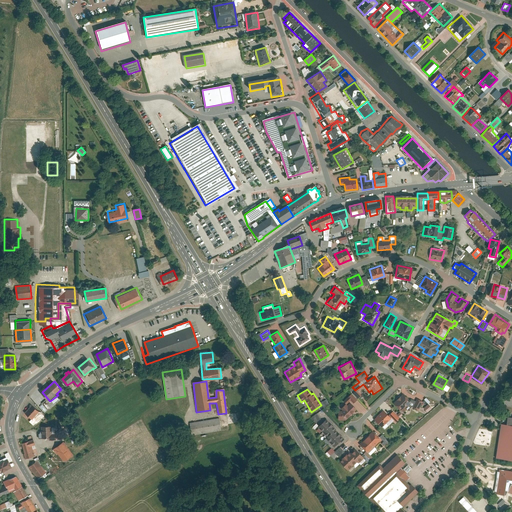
[(342,422),(356,409),(352,405),(357,400),(351,394),(343,402),(345,404),(334,414),(342,422)]
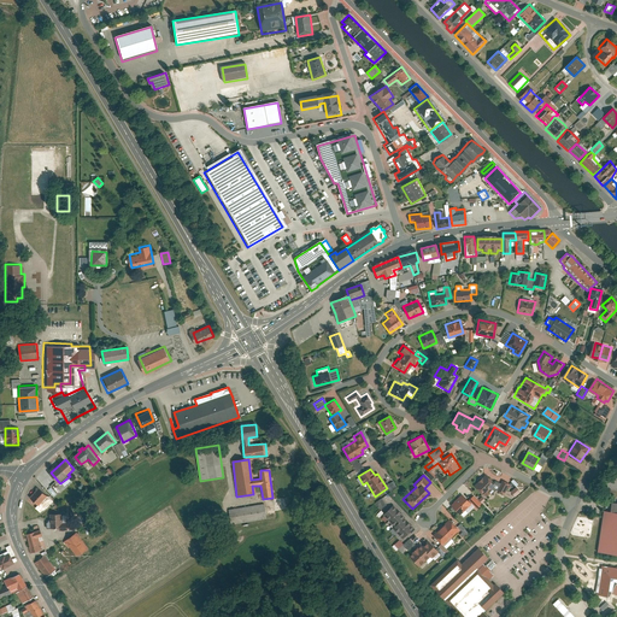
[(494,485),(486,475),(474,487),(485,499),(489,494),(487,492),(494,485)]
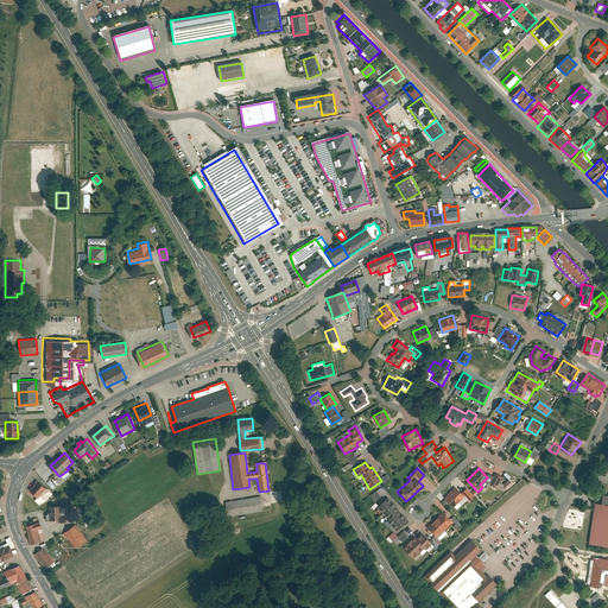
[(51,479),(58,487),(62,485),(57,479),(59,477),(58,475),(57,474),(51,479)]
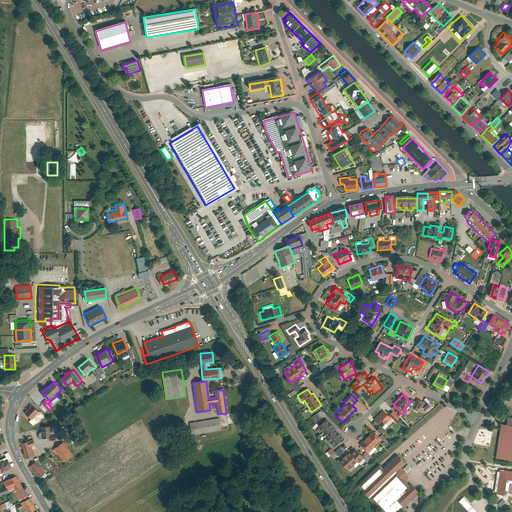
[(422,402),(417,399),(413,408),(418,410),(422,402)]
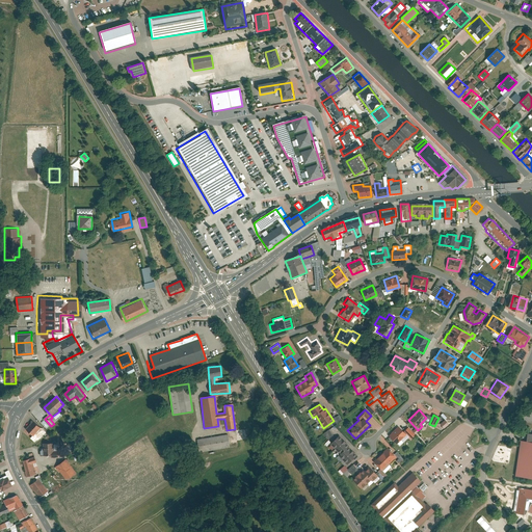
[(443,428),(449,425),(445,420),(440,423),(443,428)]
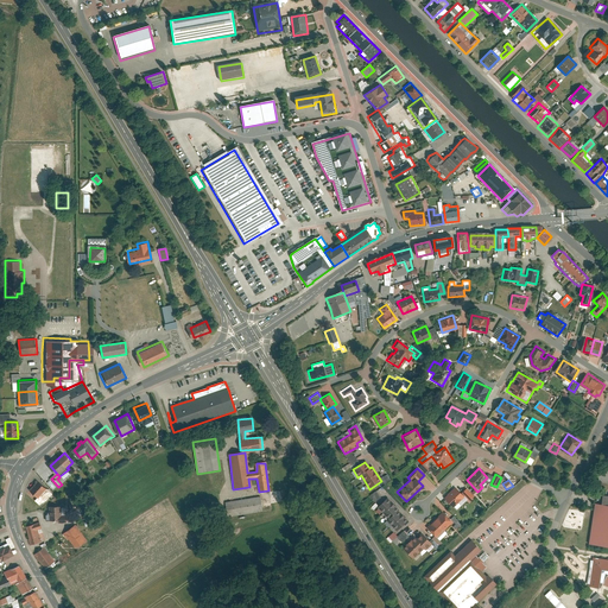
[(31,489),(39,498),(48,489),(38,481),(31,489)]
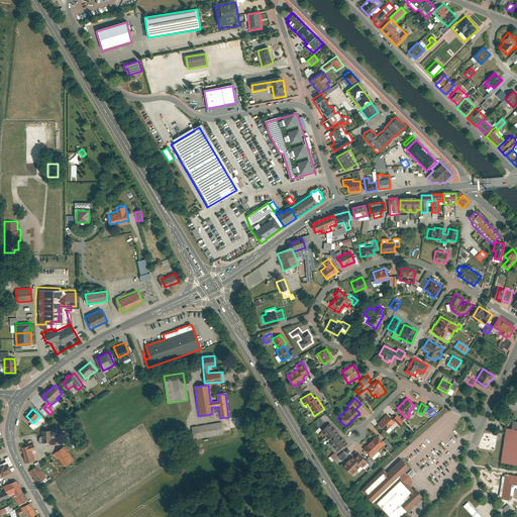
[(392,420),(387,415),(378,423),(385,430),(394,421),(392,420)]
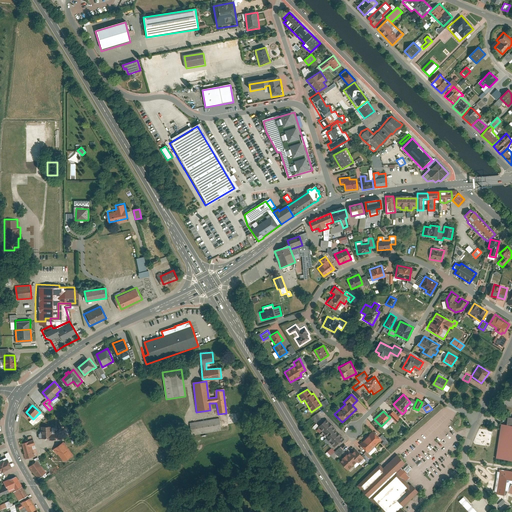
[(392,411),(388,416),(390,417),(395,422),(399,418),(392,411)]
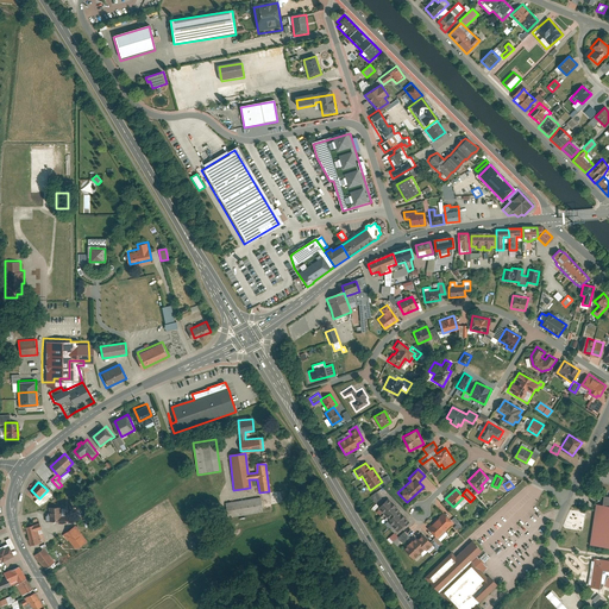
[(376,491),(370,496),(375,503),(382,498),(376,491)]
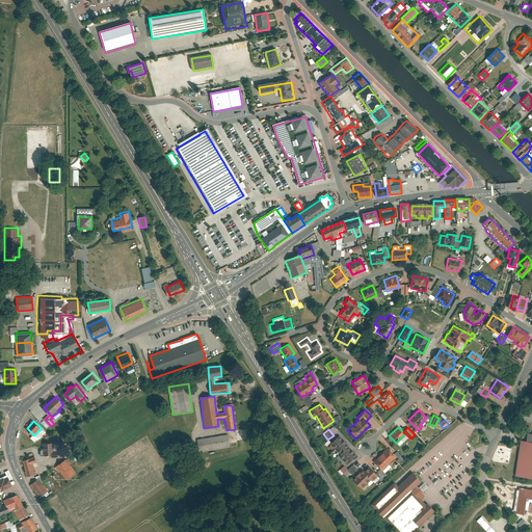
[(526,441),(519,441),(514,476),(531,478),(531,433),(527,433),(526,441)]
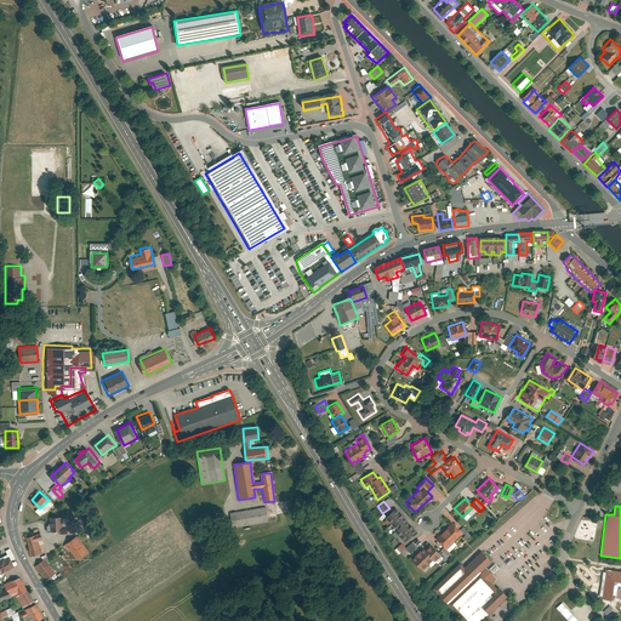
[(265,507),(231,513),(233,528),(267,523),(265,507)]
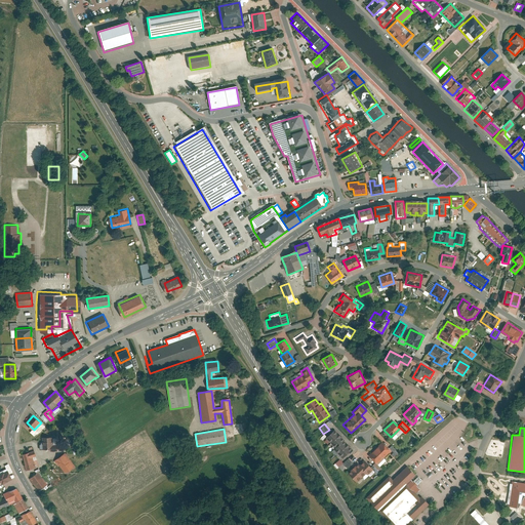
[(342,439),(332,429),(325,437),(335,446),(332,449),(340,457),(350,449),(340,440),(342,439)]
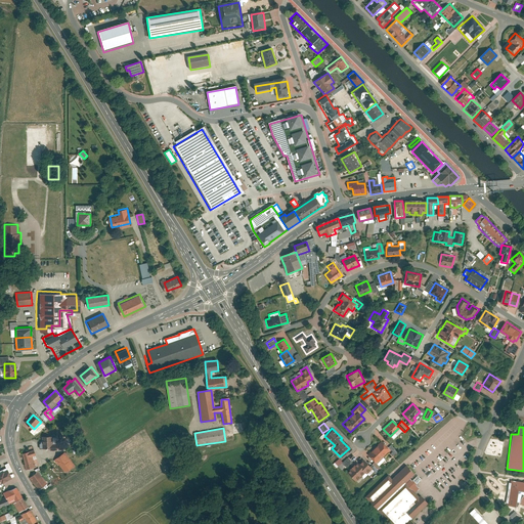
[(44,447),(51,447),(51,450),(58,449),(58,444),(54,444),(53,436),(43,436),(43,440),(41,441),(41,447),(44,447)]
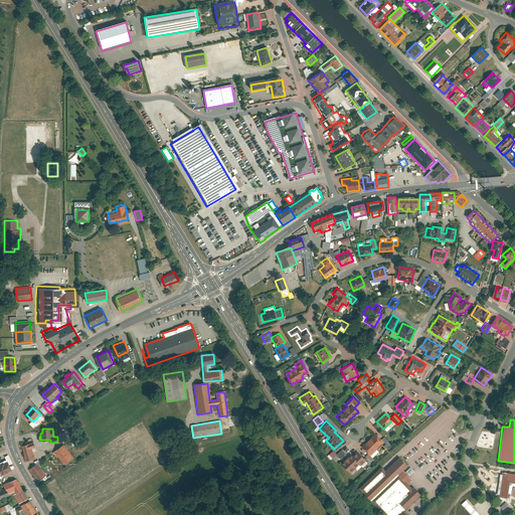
[(382,442),(374,434),(361,446),(369,455),(382,442)]
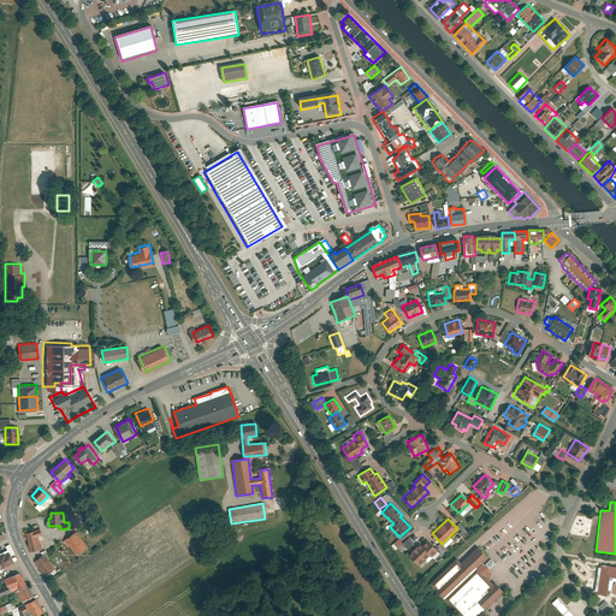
[(460,522),(457,525),(462,531),(460,533),(462,537),(468,531),(460,522)]
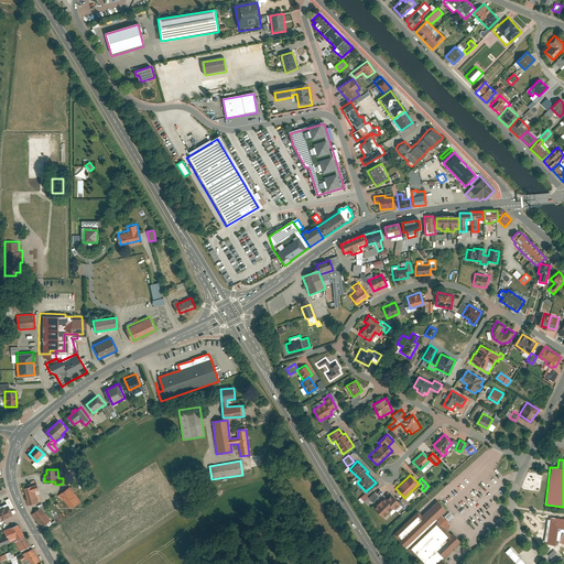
[(24,488),(30,505),(40,501),(38,494),(41,494),(38,484),(24,488)]
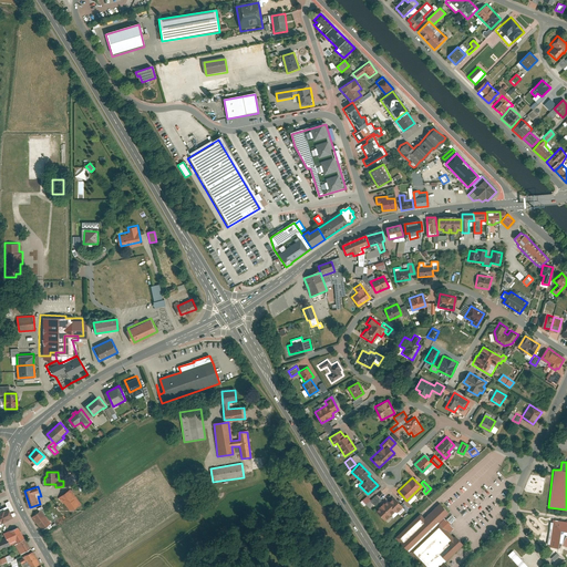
[(71,512),(82,503),(71,488),(60,497),(71,512)]
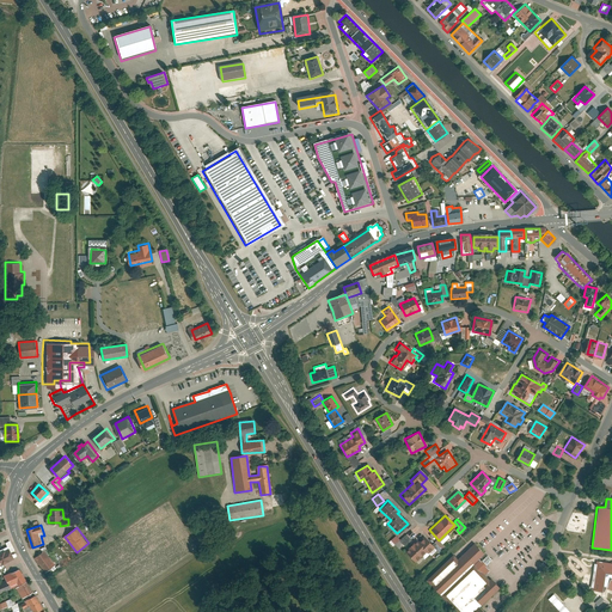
[(396,536),(389,542),(393,546),(399,539),(396,536)]
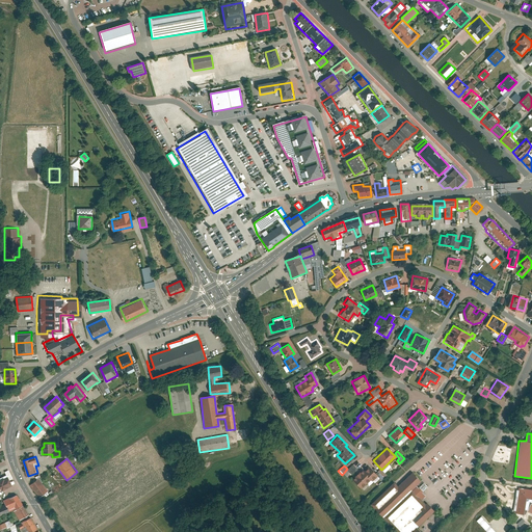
[(364,471),(362,468),(351,478),(360,487),(369,479),(371,480),(376,475),(368,466),(364,471)]
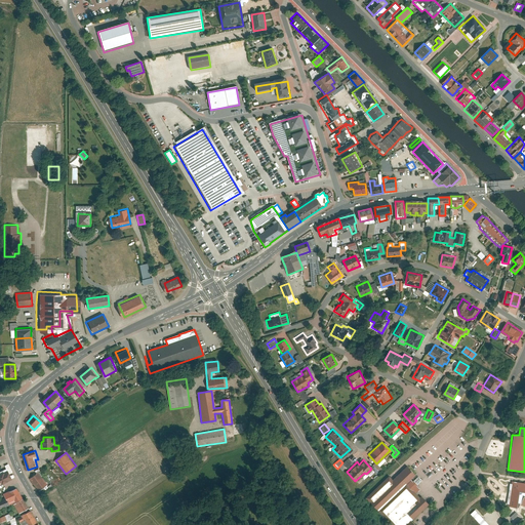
[(415,476),(407,468),(394,482),(389,477),(366,499),(391,524),(412,524),(409,522),(427,505),(415,494),(420,489),(417,486),(419,485),(414,480),(412,481),(411,480),(415,476)]
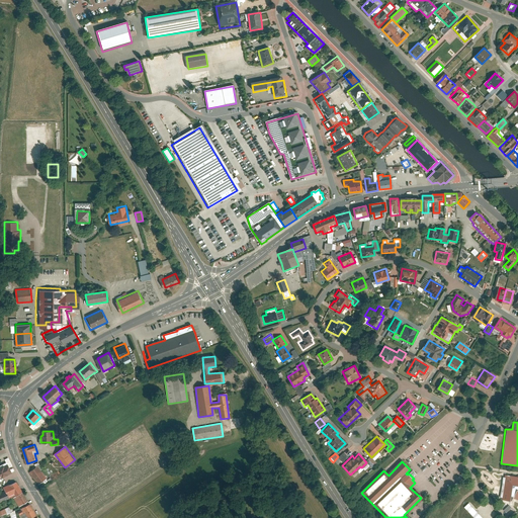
[(7,464),(0,467),(0,478),(11,472),(7,464)]
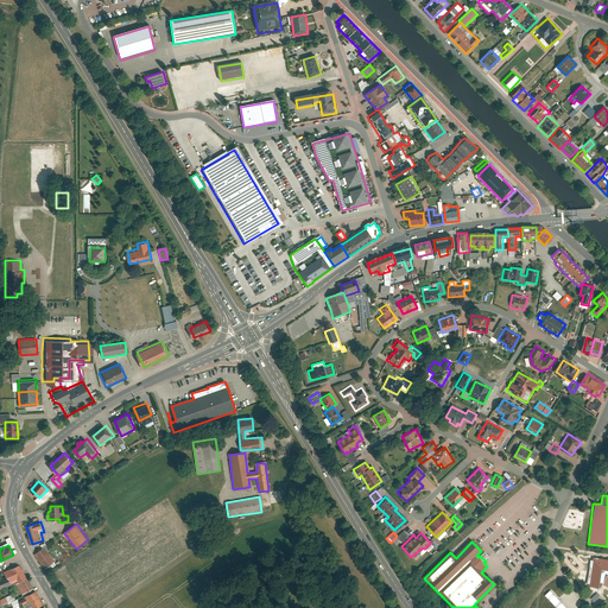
[(44,546),(35,553),(46,568),(56,561),(44,546)]
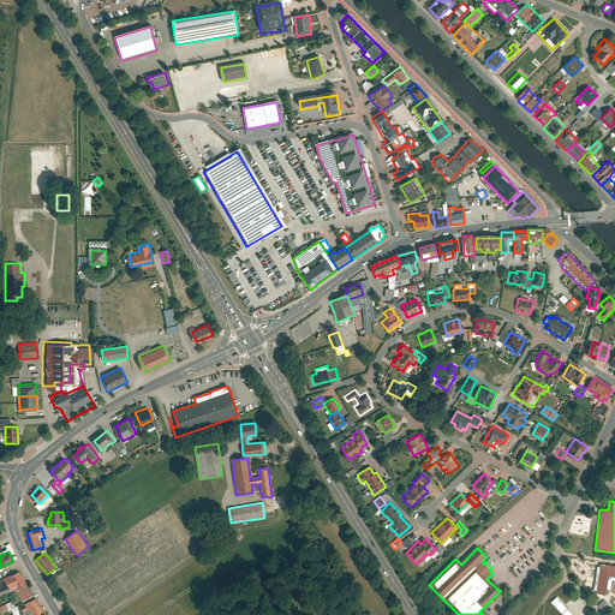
[(599,567),(597,567),(595,590),(597,591),(597,593),(605,595),(607,590),(609,591),(609,592),(614,593),(614,566),(601,563),(599,567)]
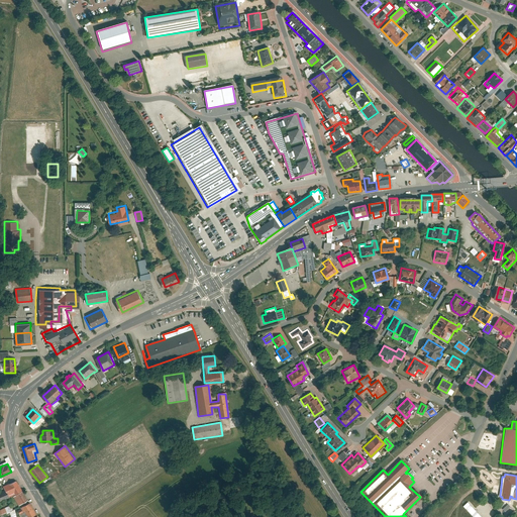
[(16,480),(5,487),(7,490),(9,496),(13,494),(15,497),(16,496),(23,492),(16,480)]
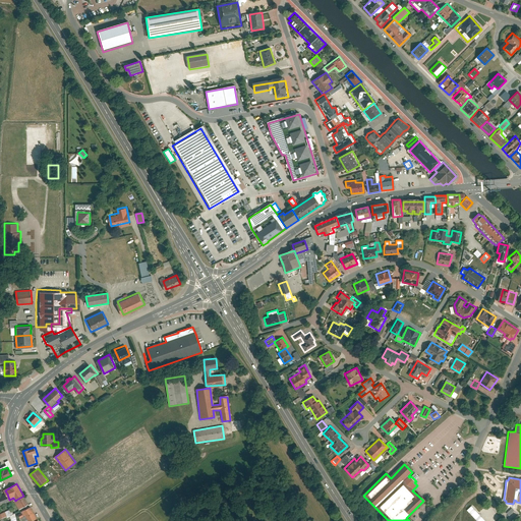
[(7,494),(0,497),(0,505),(10,501),(9,500),(7,494)]
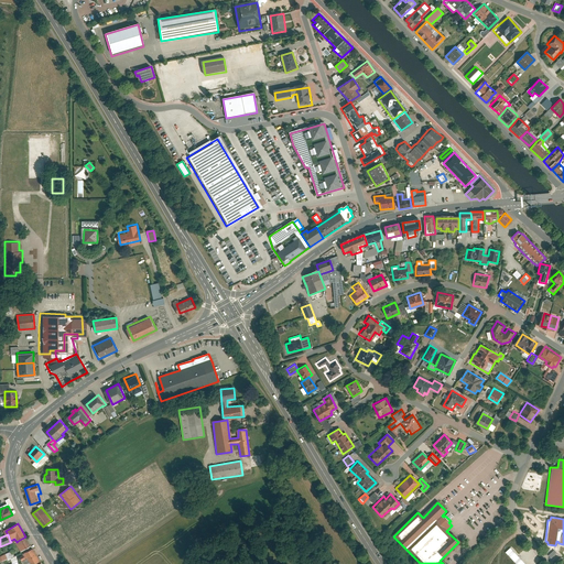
[(25,537),(18,541),(23,551),(32,545),(25,537)]
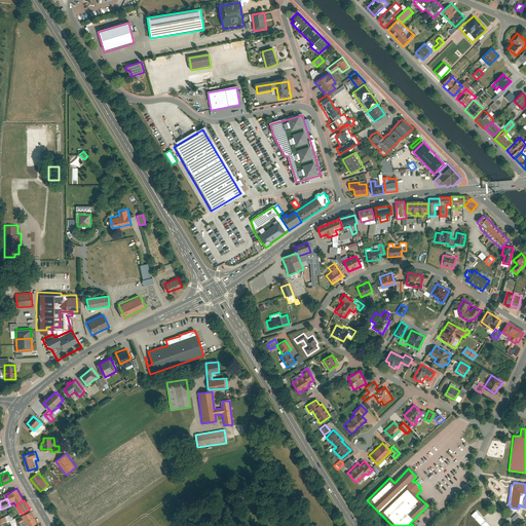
[(471,515),(481,525),(489,525),(476,511),(471,515)]
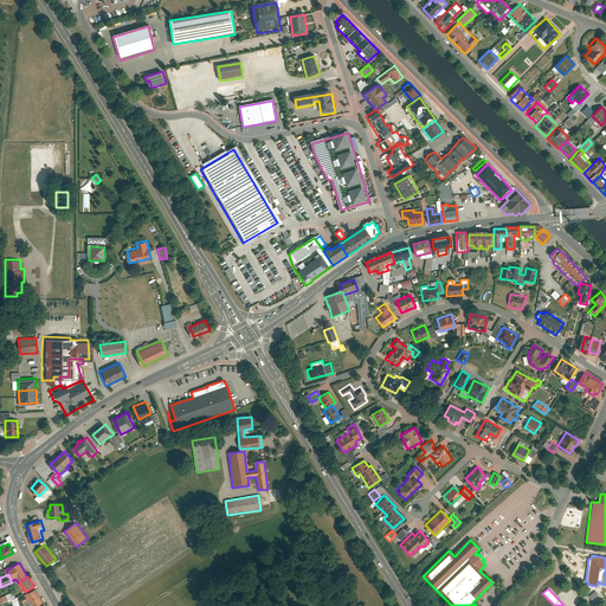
[(37,605),(44,603),(37,590),(23,597),(25,601),(31,599),(34,605),(37,605)]
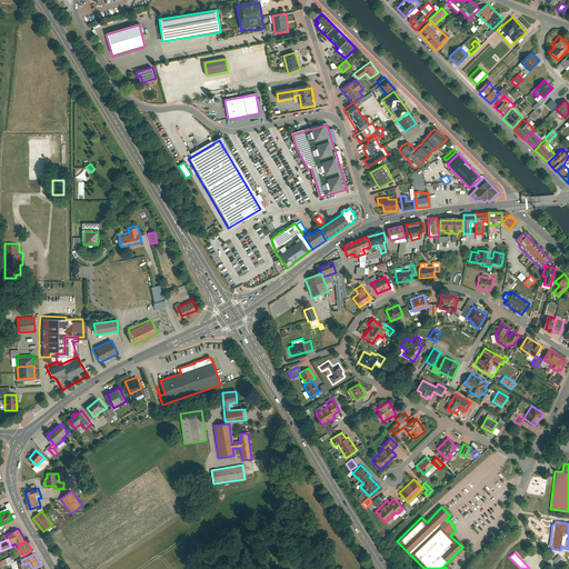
[(13,556),(0,561),(0,563),(1,567),(16,560),(13,556)]
